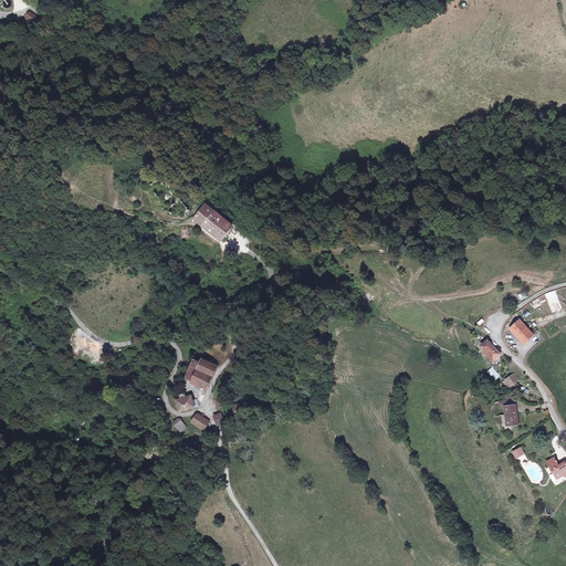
[(41,18),(29,10),(25,16),(38,23),(41,18)]
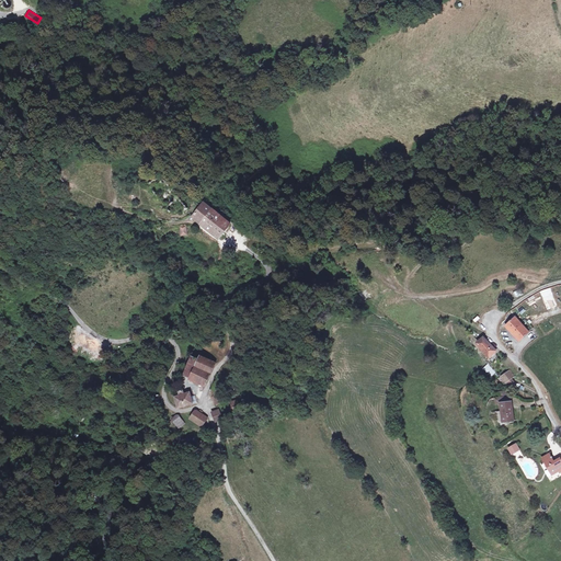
[(218,239),(230,226),(204,203),(191,217),(218,239)]
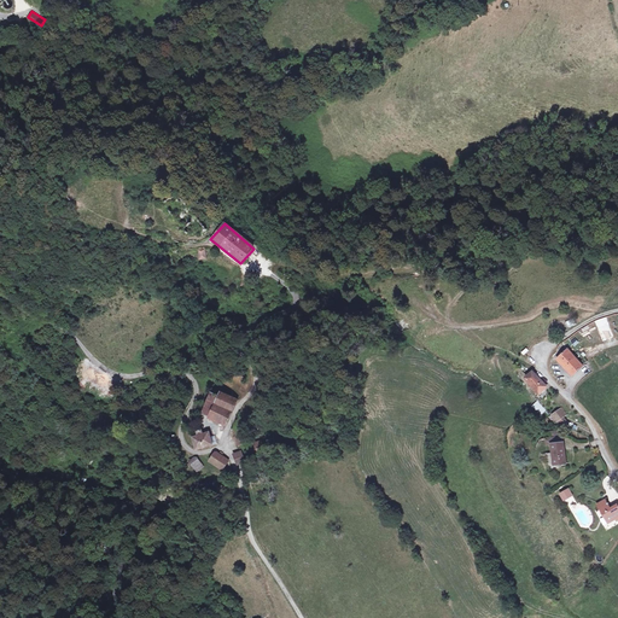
[(581,366),(567,349),(559,357),(571,373),(581,366)]
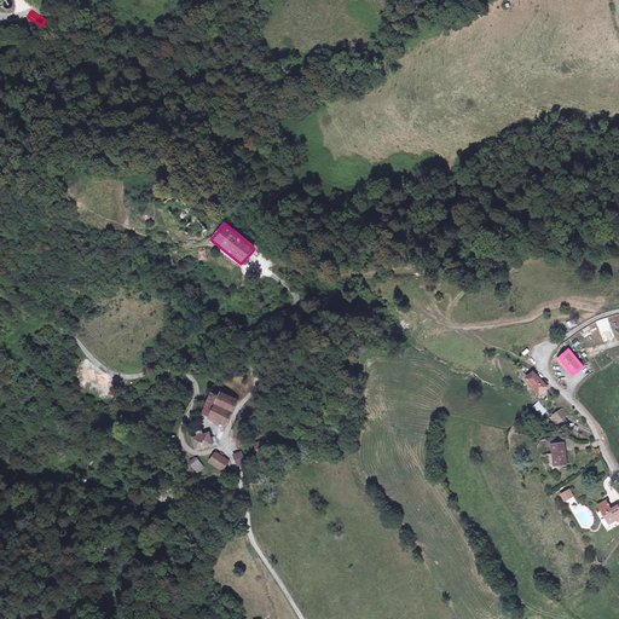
[(527,380),(539,392),(547,386),(539,380),(532,375),(527,380)]
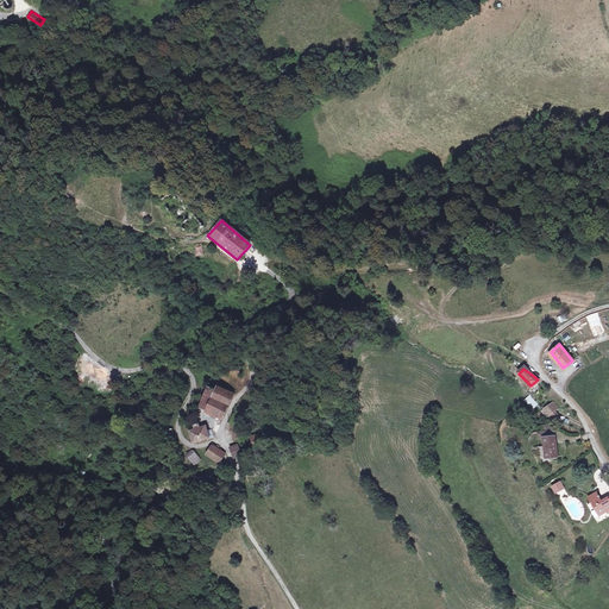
[(224,421),(236,394),(218,385),(215,390),(207,387),(198,407),(206,410),(205,412),(224,421)]
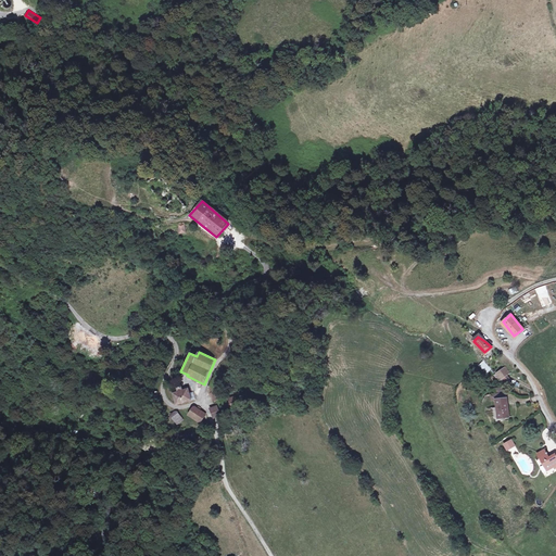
[(482,361),(479,365),(488,373),(492,368),(482,361)]
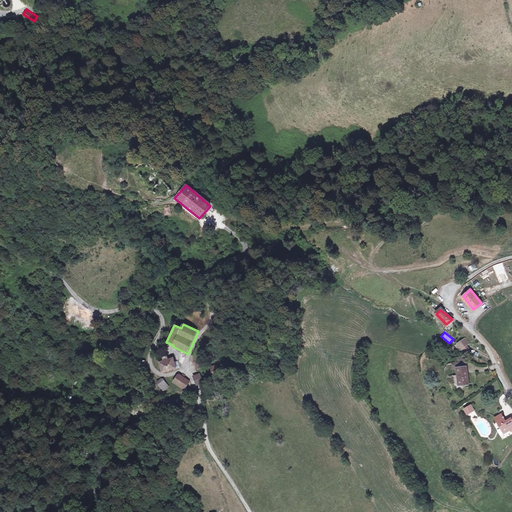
[(463,337),(454,343),(458,348),(466,342),(463,337)]
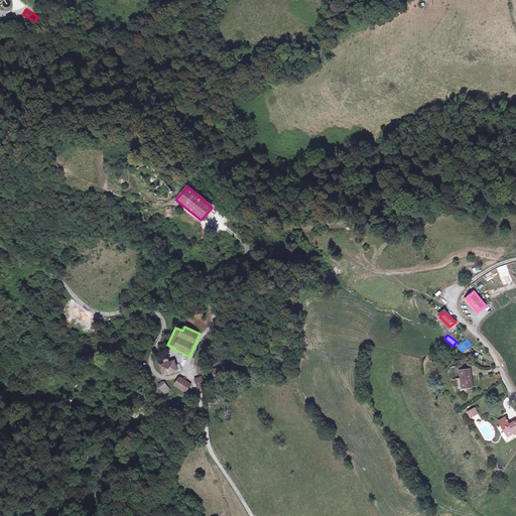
[(177,372),(174,361),(169,363),(167,358),(163,359),(164,364),(161,365),(164,376),(177,372)]
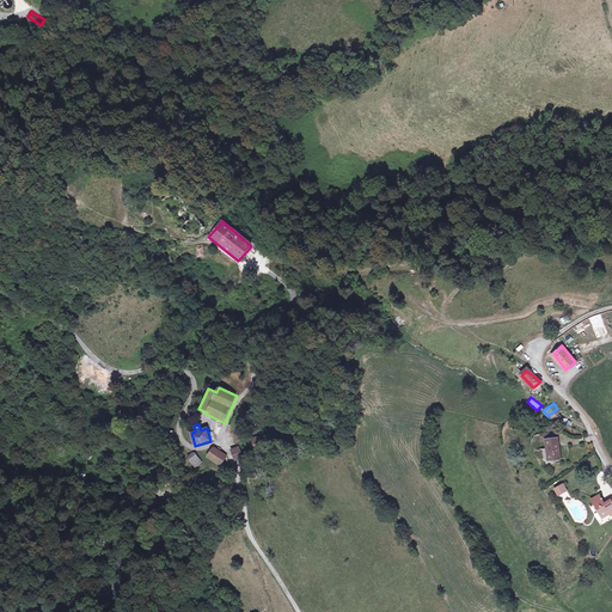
[(546,440),(557,439),(556,426),(544,427),(545,433),(540,434),(542,440),(546,440)]
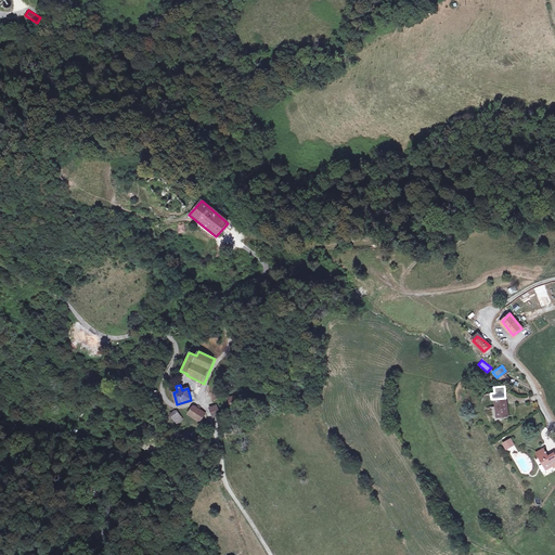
[(500,416),(508,415),(505,398),(495,399),(497,409),(499,409),(500,416)]
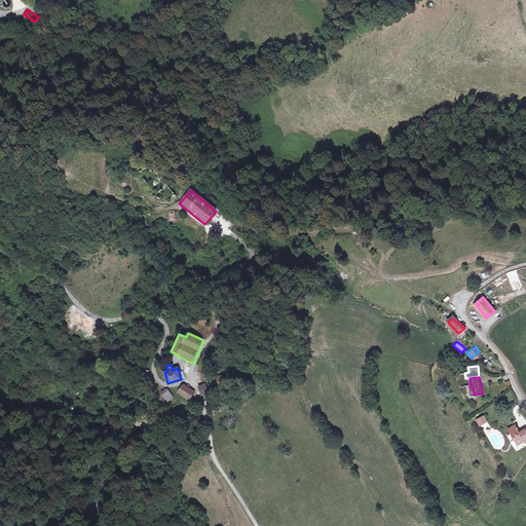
[(205,383),(198,386),(201,396),(210,393),(205,383)]
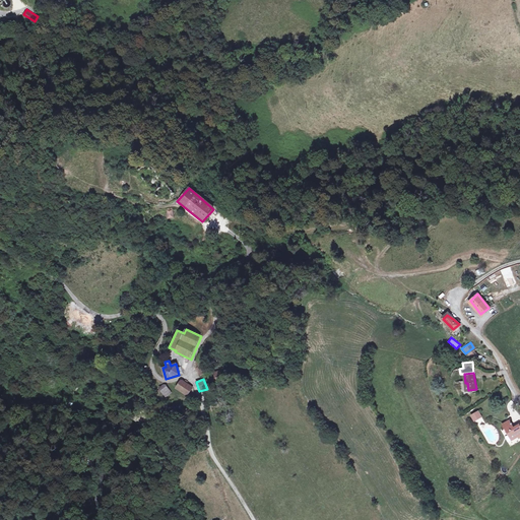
[(180,380),(175,387),(188,395),(193,388),(180,380)]
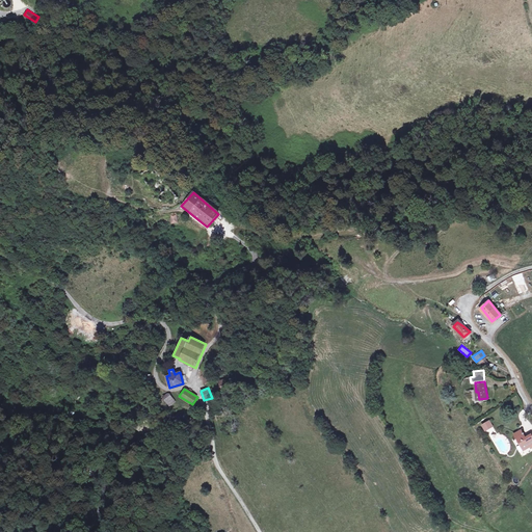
[(168,392),(162,397),(169,406),(176,401),(168,392)]
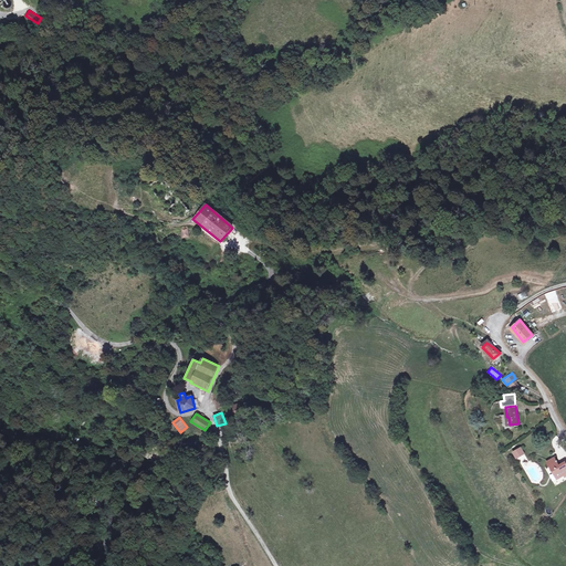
[(521,449),(514,452),(517,458),(524,454),(521,449)]
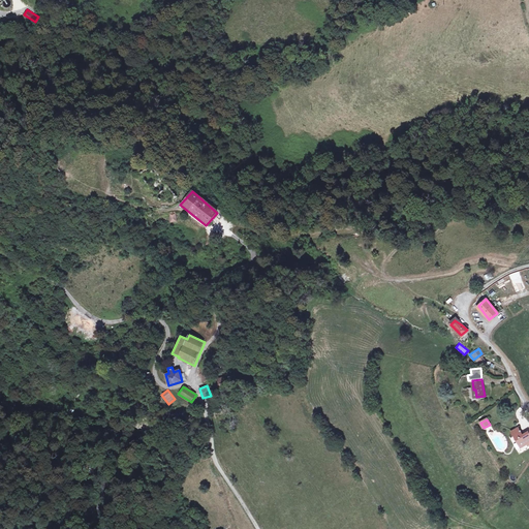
[(528,435),(528,433),(522,436),(518,428),(511,431),(520,448),(526,445),(528,447),(528,446),(528,435)]
